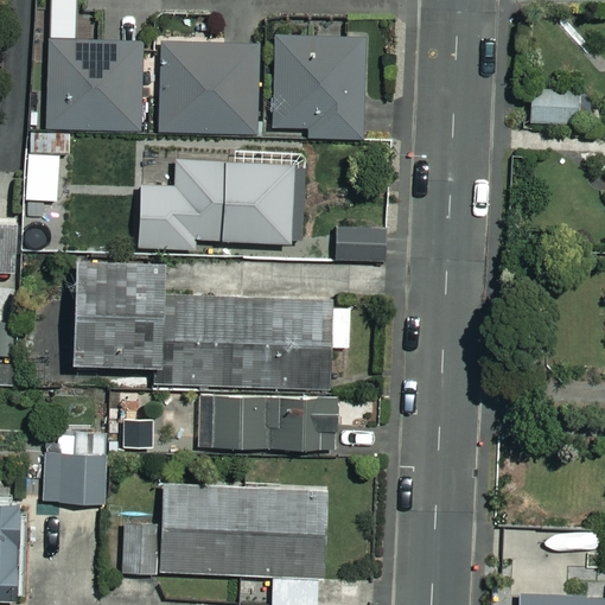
[(319,26),(276,24),(272,128),(309,129),(307,138),(361,140),(365,40),(318,38),(319,26)]
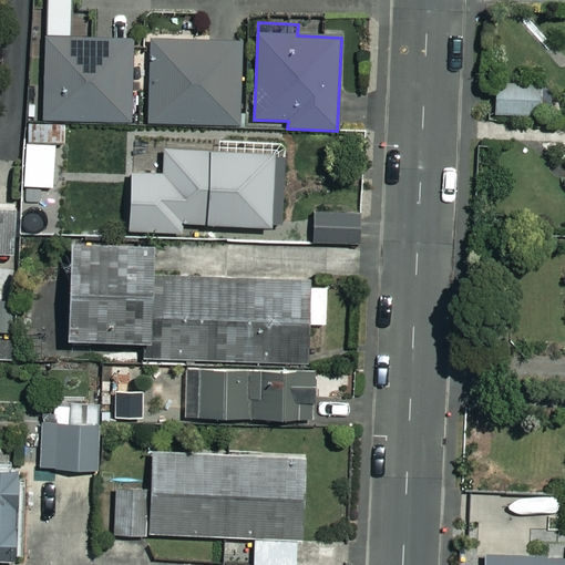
[(132,41),(44,39),(43,122),(130,123),(132,41)]
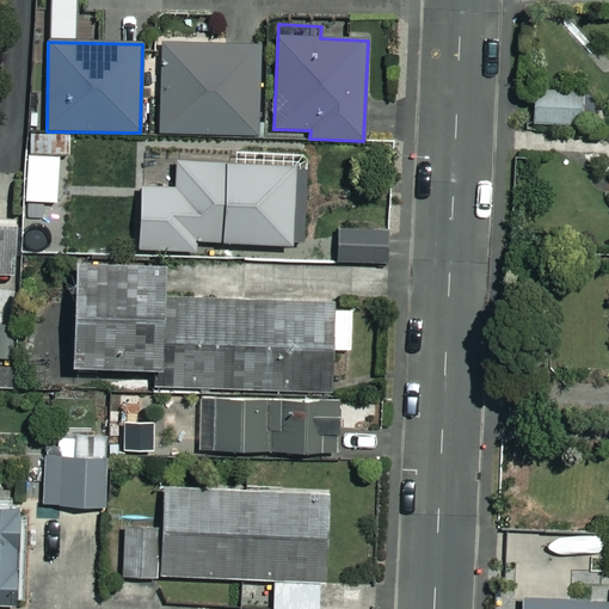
[(258,47),(161,45),(160,133),(257,135),(258,47)]
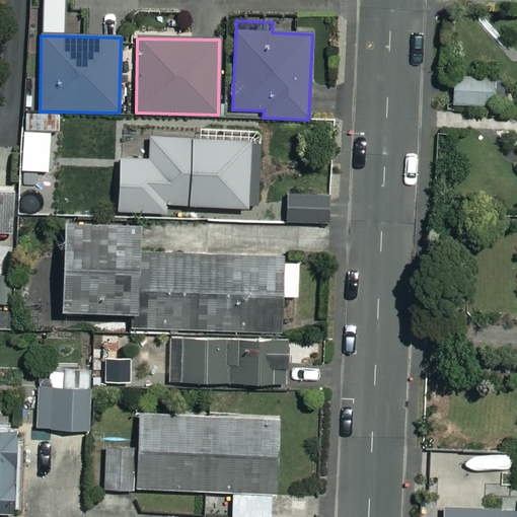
[(497,106),(497,78),(453,77),(453,106),(497,106)]
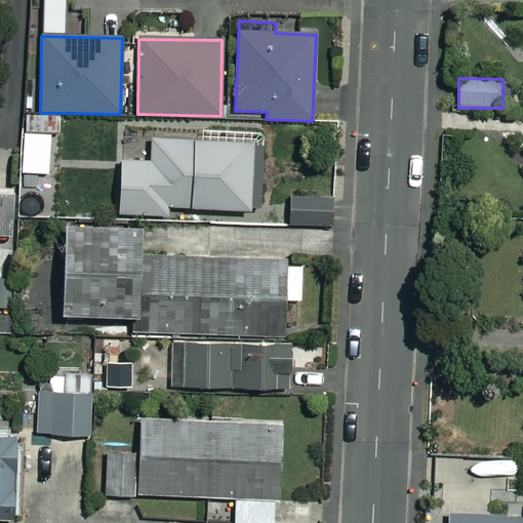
[(171,127),(170,146),(155,145),(151,204),(258,211),(263,146),(204,142),(205,129),(171,127)]
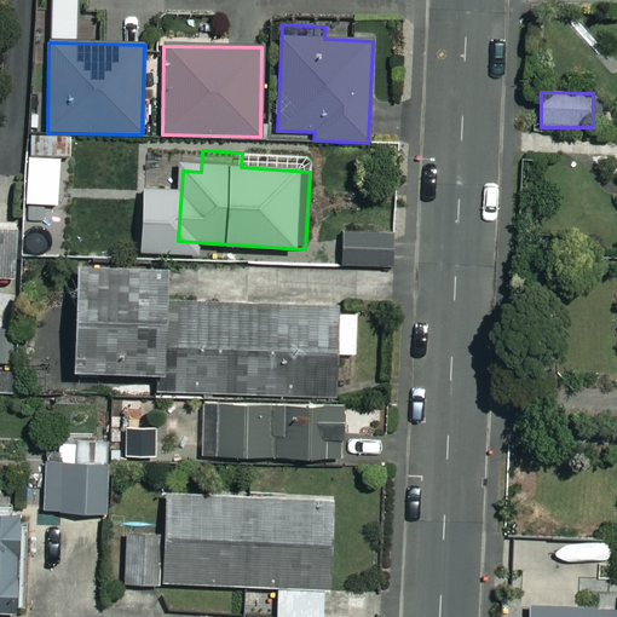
[(388,232),(341,234),(342,267),(390,266),(388,232)]
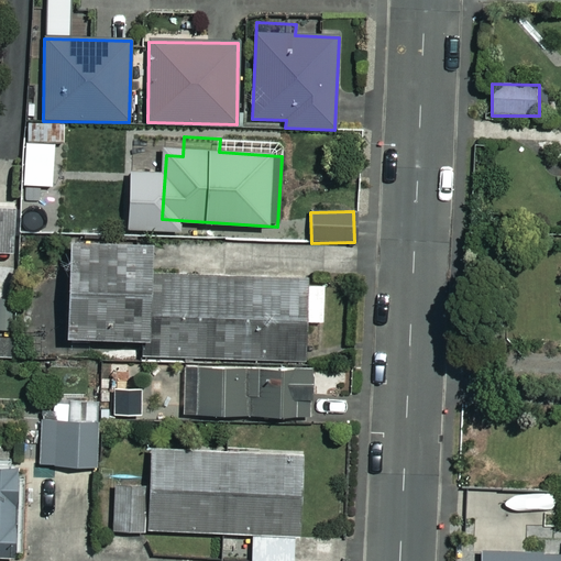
[(151,243),(70,242),(68,339),(144,340),(144,359),(183,360),(182,415),(307,417),(309,279),(151,276),(151,243)]
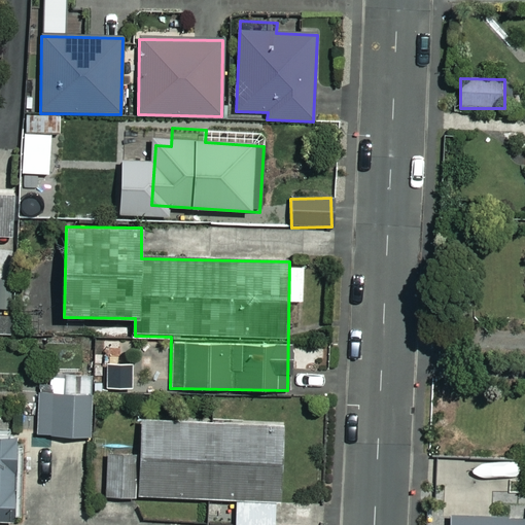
[(0,304),(11,305),(12,282),(0,281),(0,304)]
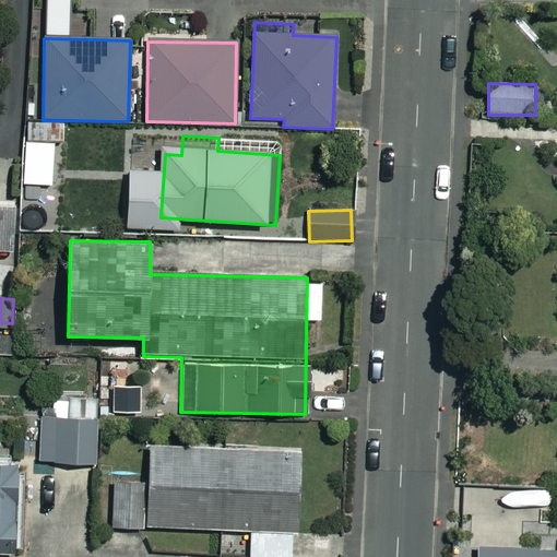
[(55,400),(55,421),(40,421),(39,463),(95,464),(97,401),(55,400)]
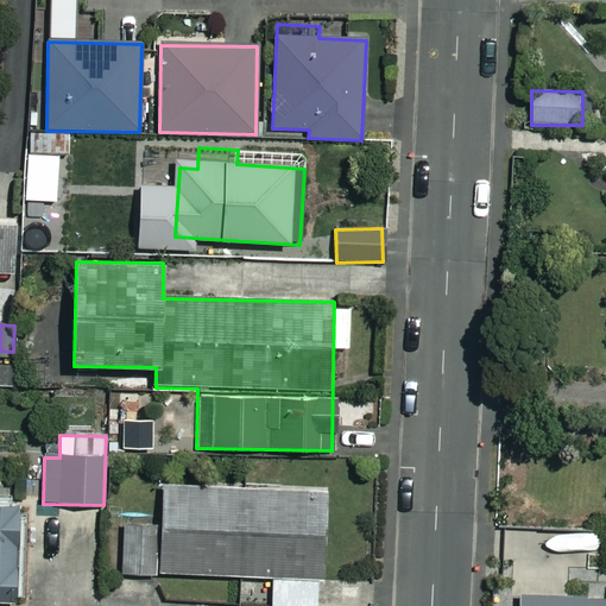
[(320,605),(324,491),(163,486),(162,528),(124,526),(122,574),(272,579),(271,605),(320,605)]
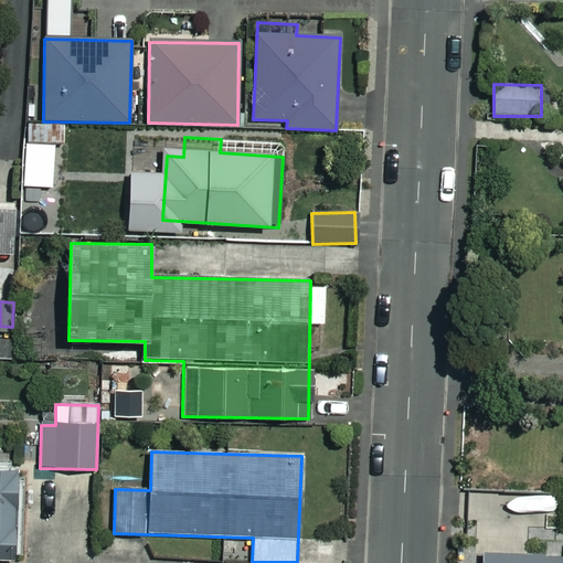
[(25,470),(0,470),(0,559),(27,559),(25,470)]
